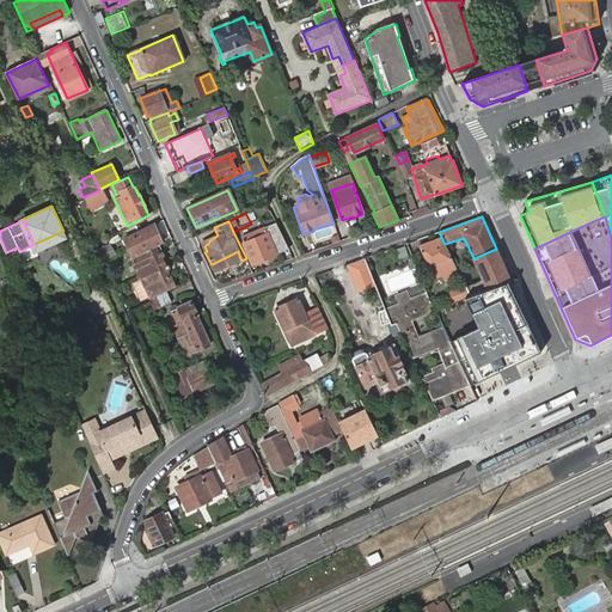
[(122,239),(126,248),(130,257),(154,248),(161,244),(153,225),(122,239)]
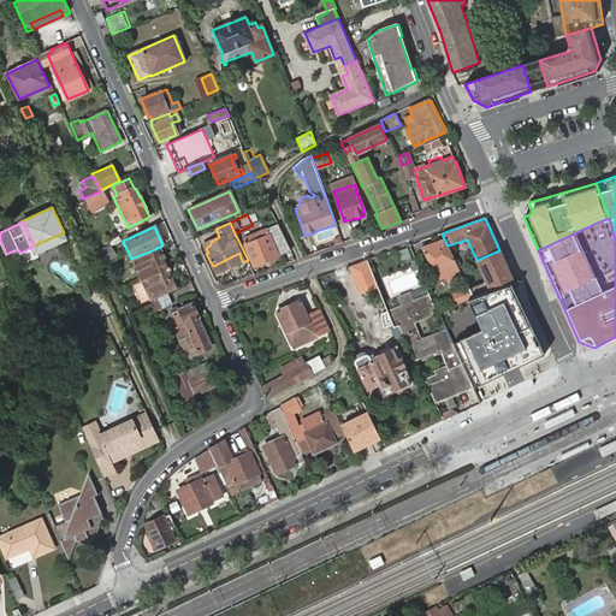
[(246,235),(247,238),(266,230),(264,226),(246,235)]
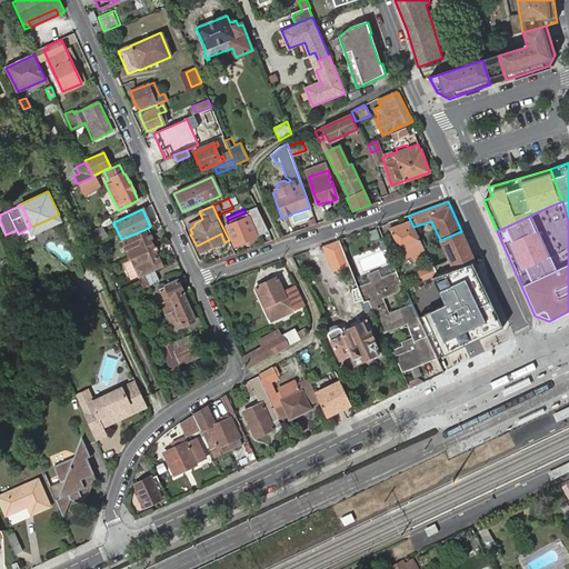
[(246,212),(228,220),(225,221),(235,245),(256,236),(246,212)]
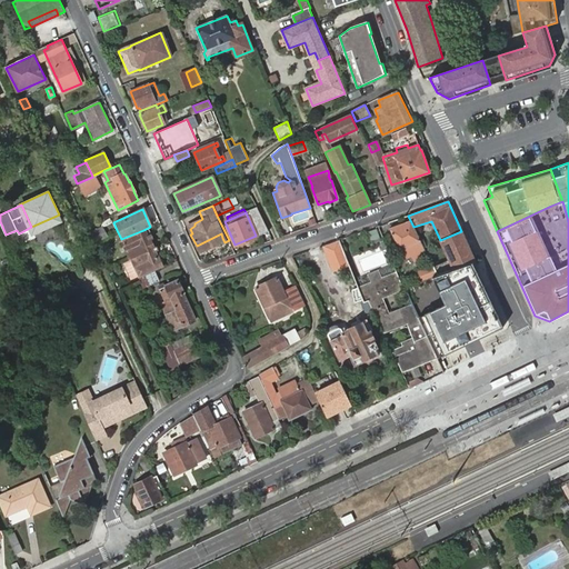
[(31,227),(33,232),(61,220),(59,215),(31,227)]
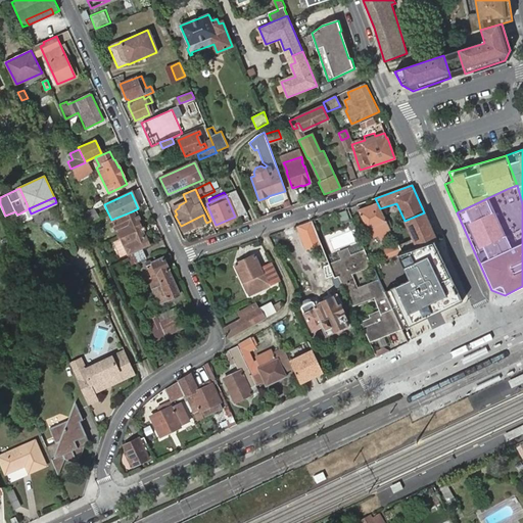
[(239,215),(246,211),(240,198),(233,201),(239,215)]
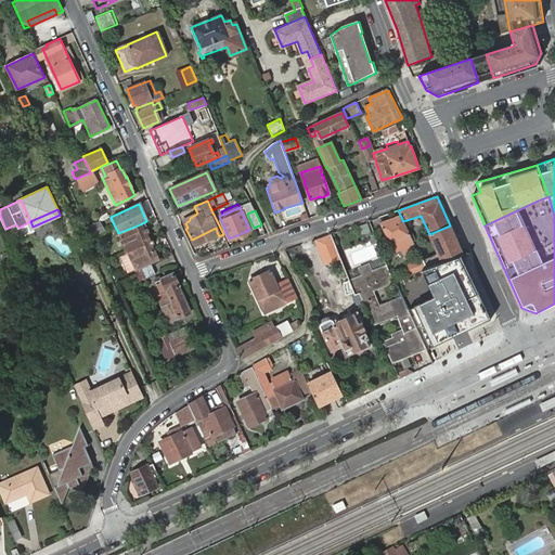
[(379,223),(392,253),(413,245),(399,217),(379,223)]
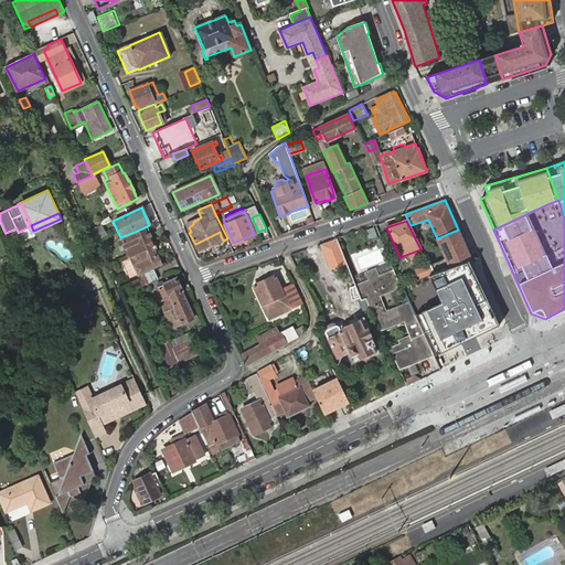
[(92,227),(95,238),(107,235),(104,224),(92,227)]
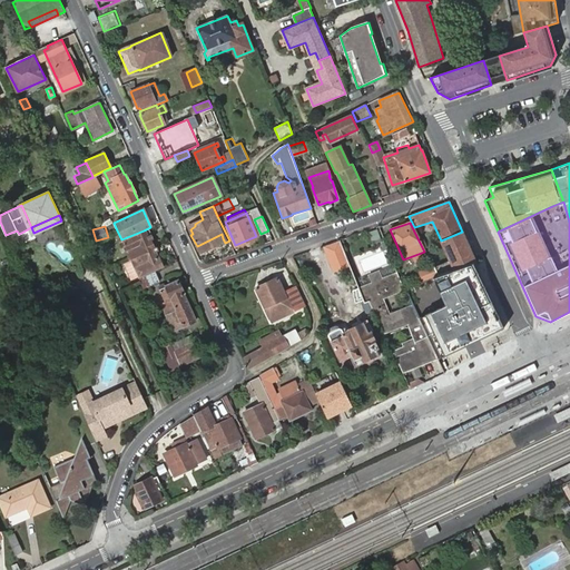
[(121,239),(130,258),(153,248),(148,241),(153,238),(150,235),(147,237),(144,231),(121,239)]
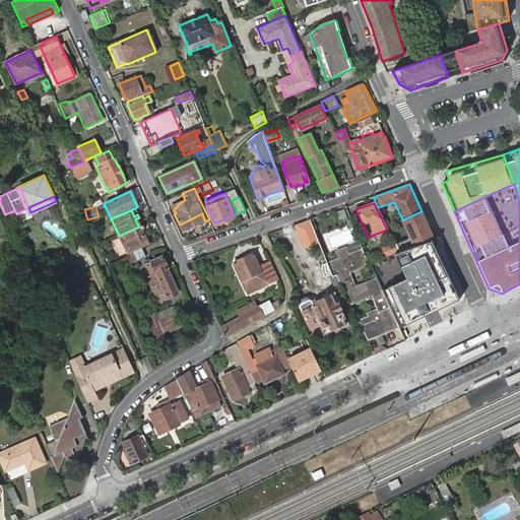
[(421,211),(402,219),(410,238),(395,243),(399,252),(404,250),(414,246),(434,240),(421,211)]
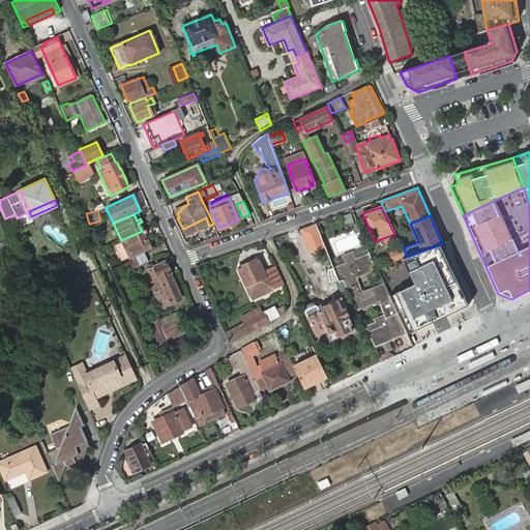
[(206,217),(183,229),(184,233),(207,222),(206,217)]
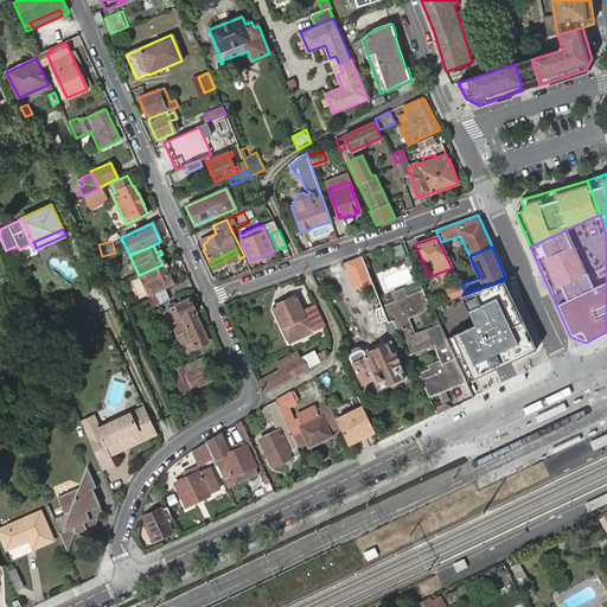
[(360,256),(345,262),(352,280),(368,274),(360,256)]
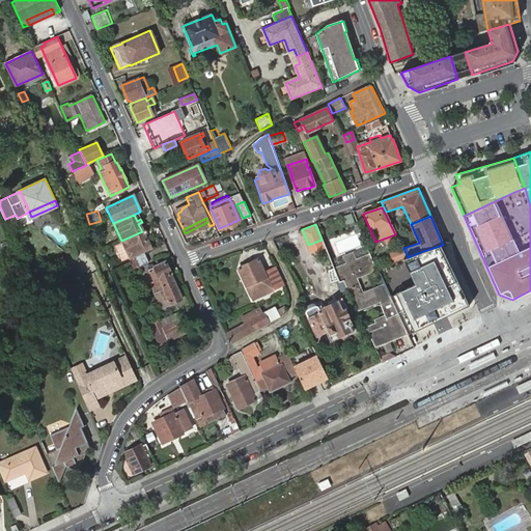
[(142,231),(121,241),(130,259),(151,249),(147,241),(146,241),(143,235),(146,233),(145,230),(142,231)]
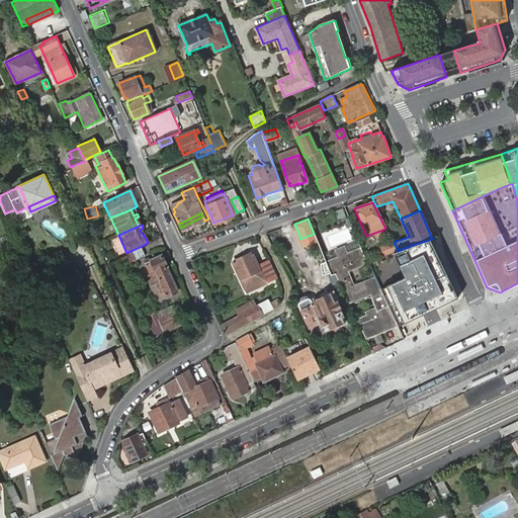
[(349,250),(359,246),(357,240),(346,245),(349,250)]
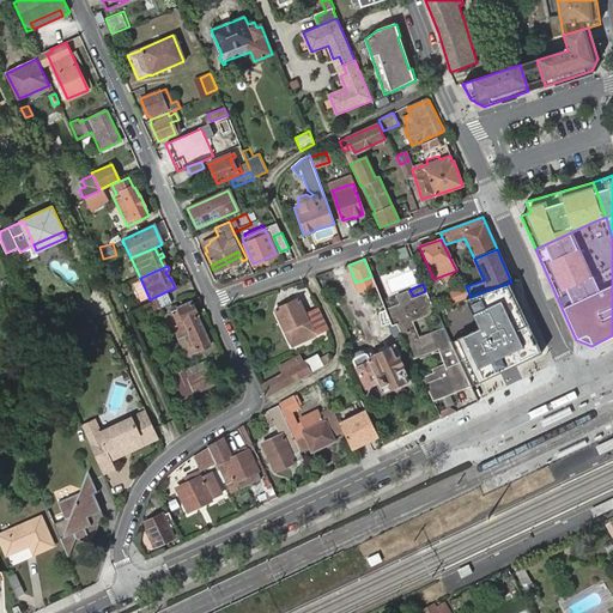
[(471,297),(466,286),(449,292),(454,303),(471,297)]
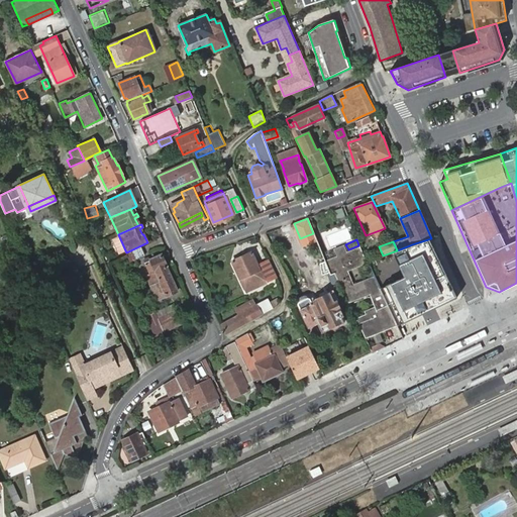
[(324,262),(329,275),(334,273),(338,272),(367,262),(360,247),(347,251),(344,244),(335,248),(337,255),(324,262)]
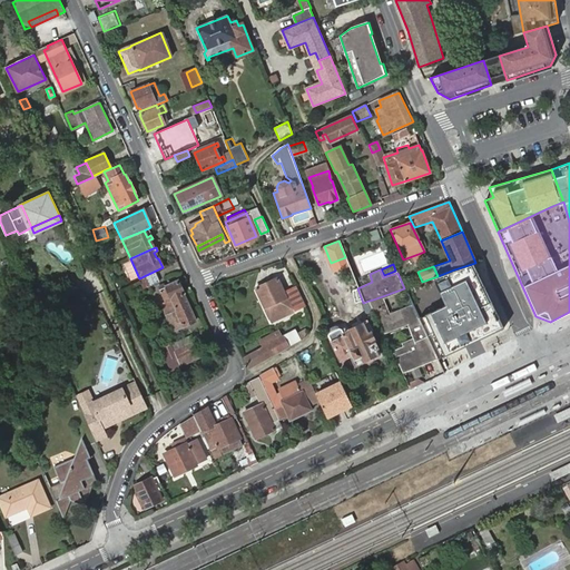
[(458,276),(454,269),(443,274),(445,281),(458,276)]
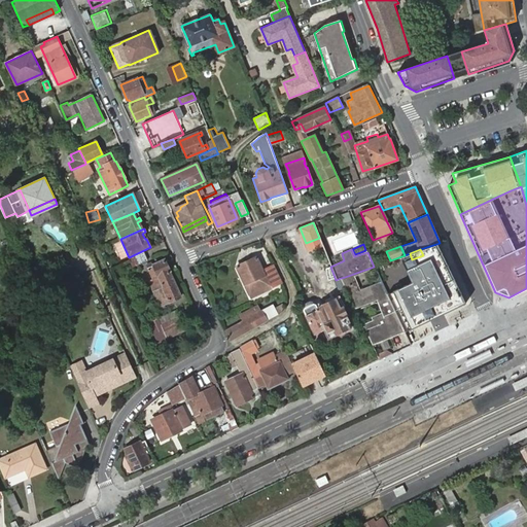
[(143,252),(130,258),(134,268),(147,260),(143,252)]
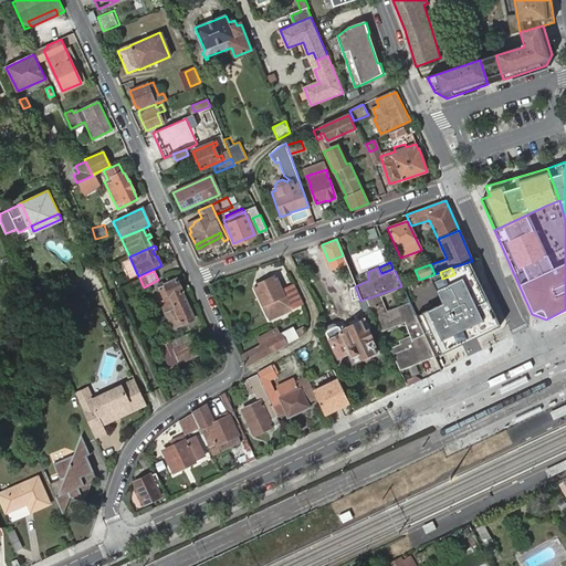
[(468,274),(442,286),(449,300),(423,312),(441,350),(493,326),(468,274)]
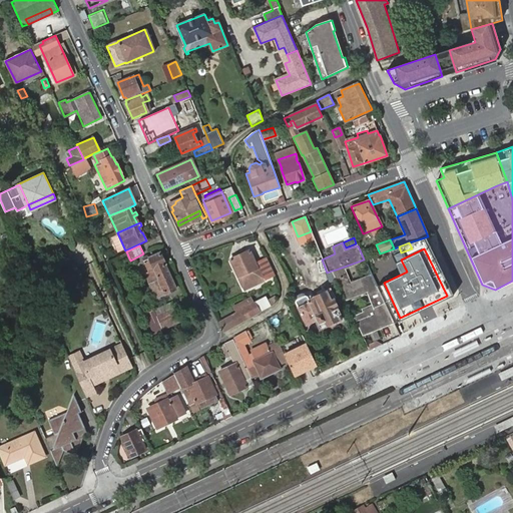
[(274,276),(267,260),(254,265),(248,250),(228,260),(242,290),(247,288),(245,285),(262,278),(263,282),(274,276)]
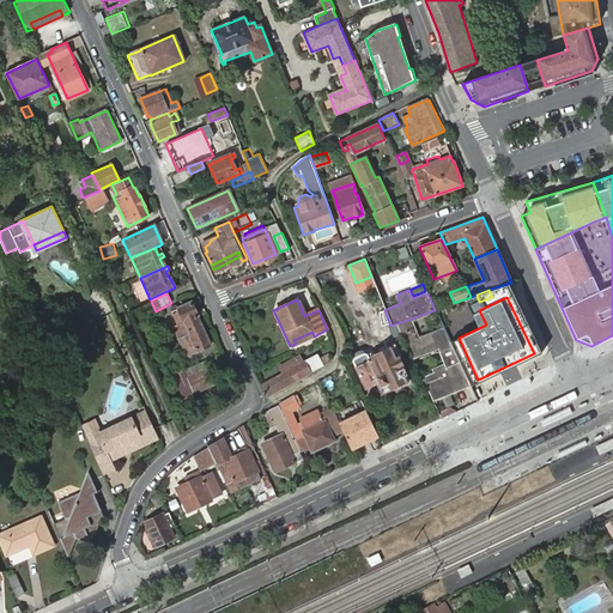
[(171,313),(178,329),(176,331),(176,333),(175,334),(186,357),(210,346),(195,316),(198,315),(192,303),(171,313)]
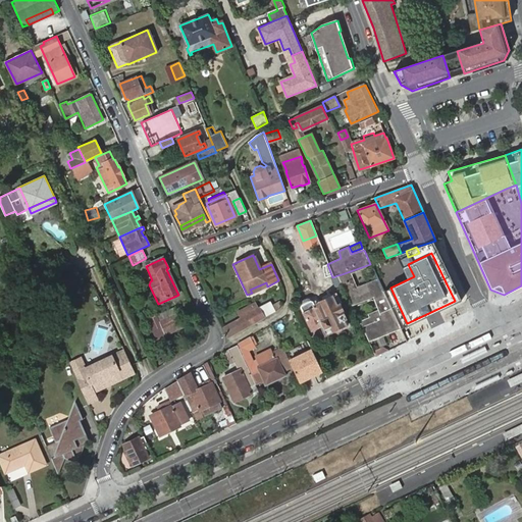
[(377,278),(357,288),(351,273),(369,265),(369,264),(342,274),(337,275),(343,285),(352,305),(372,297),(378,311),(380,314),(392,309),(377,278)]
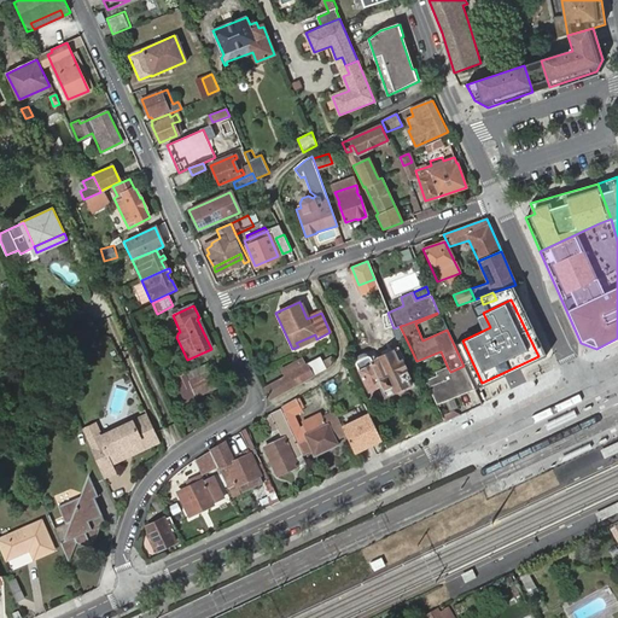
[(400,326),(394,328),(392,328),(398,339),(406,338),(400,326)]
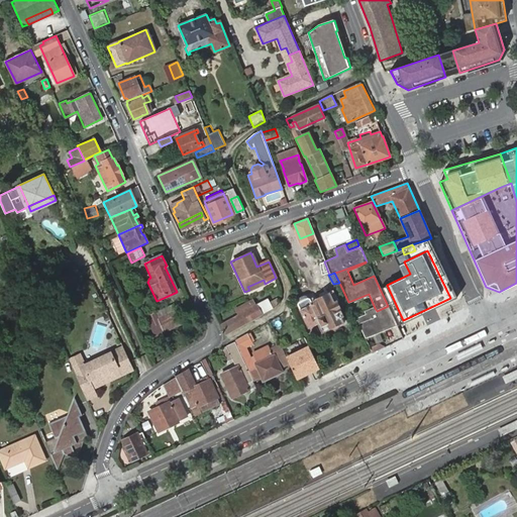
[(247,287),(249,290),(265,284),(264,280),(247,287)]
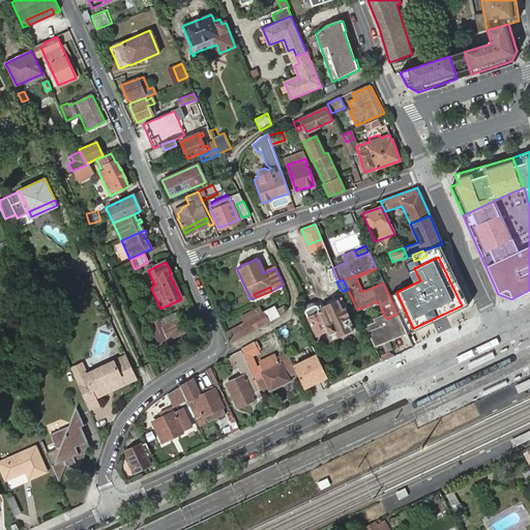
[(304,312),(315,332),(326,327),(327,330),(329,334),(335,331),(337,335),(355,326),(352,314),(344,317),(341,308),(344,307),(341,301),(336,302),(335,301),(318,308),(316,305),(314,306),(311,302),(305,305),(306,307),(304,312)]
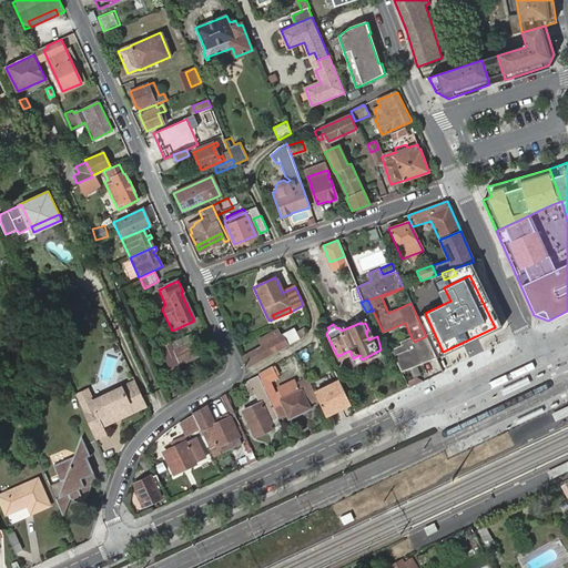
[(281,335),(243,356),(247,367),(293,342),(288,335),(283,338),(281,335)]
